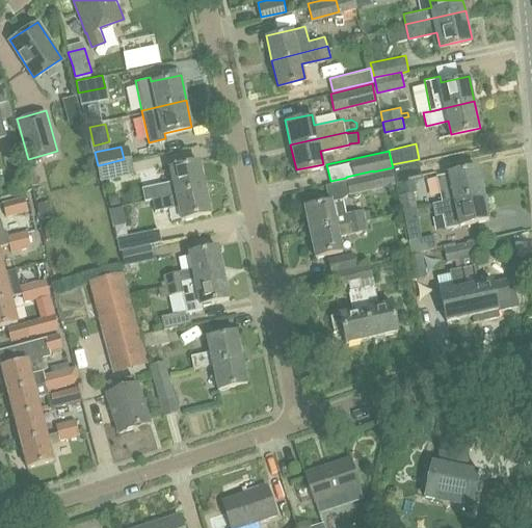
[(134,170),(131,157),(124,159),(99,165),(101,178),(134,170)]
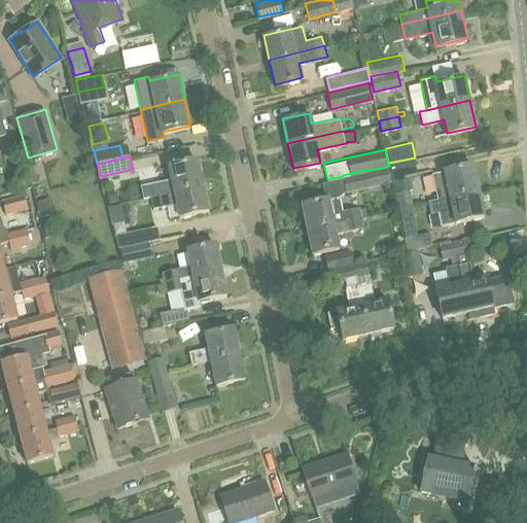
[(168,164),(171,178),(141,184),(143,197),(150,195),(150,194),(202,182),(197,158),(168,164)]
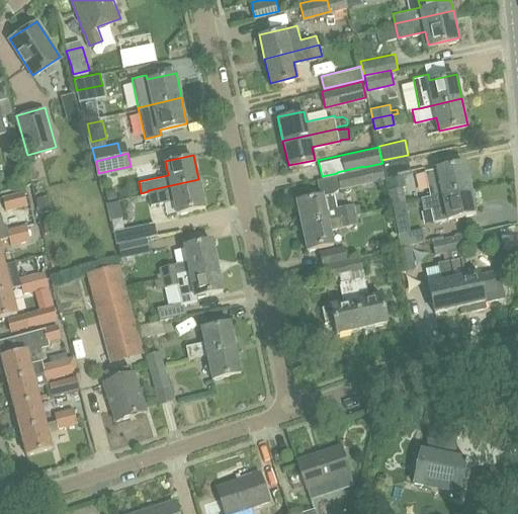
[(386,177),(411,171),(408,156),(382,162),(386,177)]
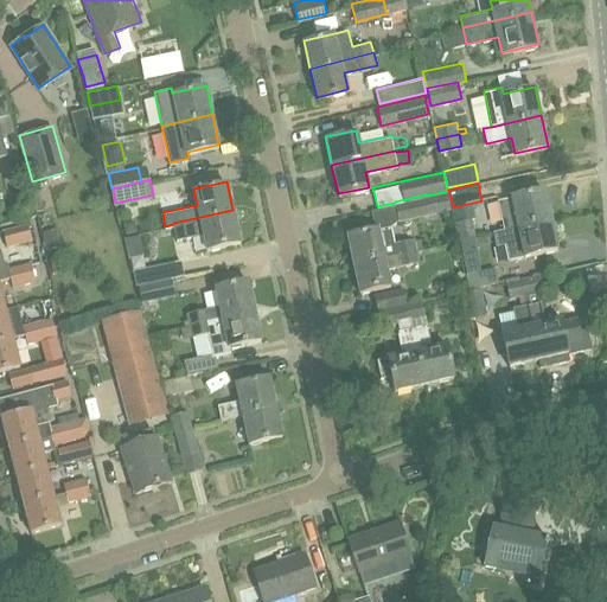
[(498,198),(504,228),(551,217),(545,187),(498,198)]
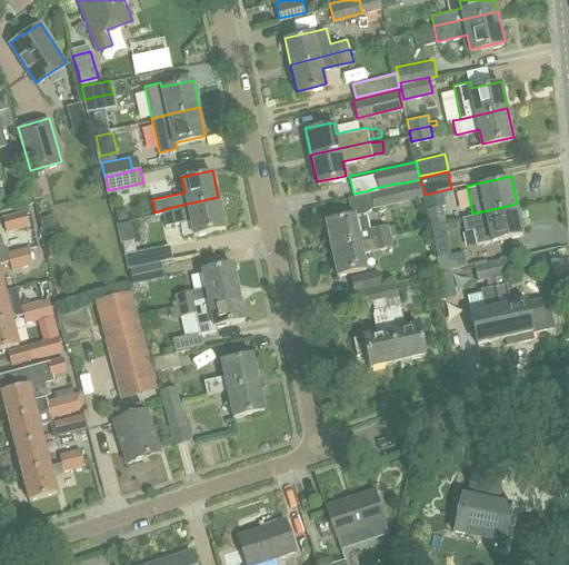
[(370,190),(370,191),(373,206),(403,200),(399,184),(399,182),(370,189),(370,190)]
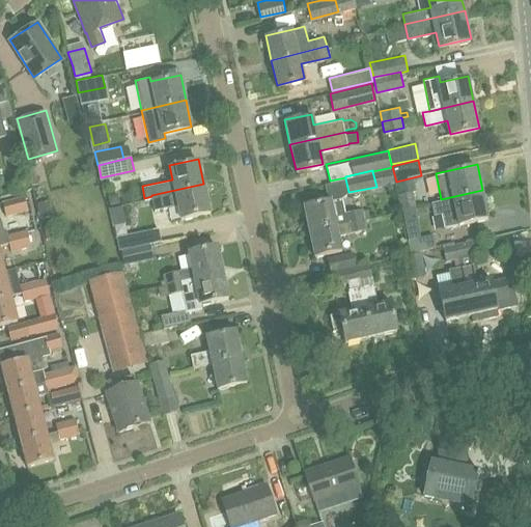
[(210,210),(203,184),(151,195),(151,196),(155,209),(177,204),(179,217),(210,210)]
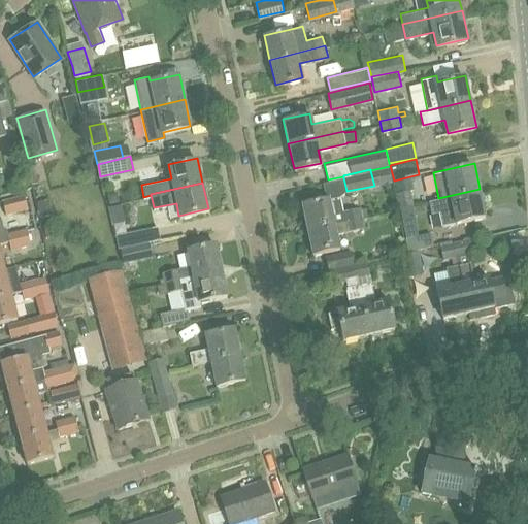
[(409,189),(395,192),(398,207),(413,204),(409,189)]
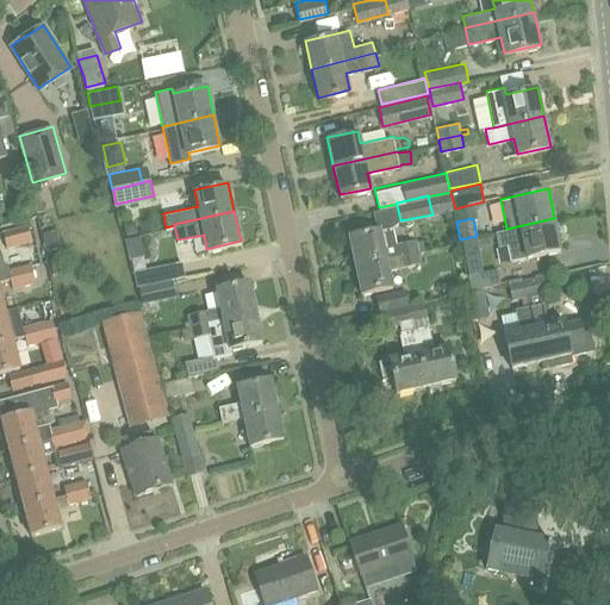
[(499,245),(508,244),(511,260),(528,256),(561,249),(554,218),(506,229),(496,231),(499,245)]
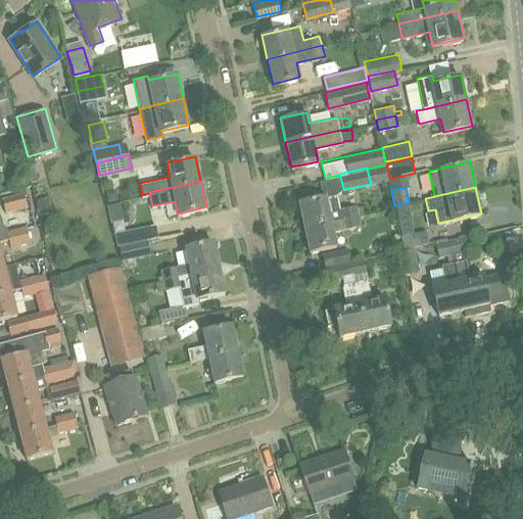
[(119,197),(115,188),(106,190),(108,200),(119,197)]
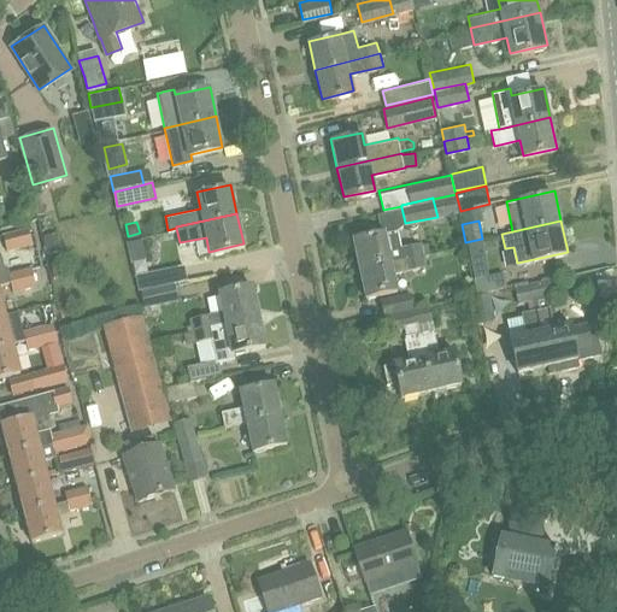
[(6,248),(33,242),(29,225),(3,231),(6,248)]
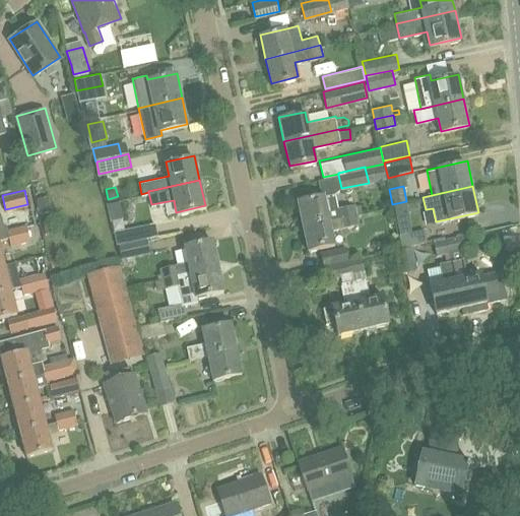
[(323,194),(297,200),(302,224),(328,218),(338,216),(336,206),(337,206),(334,192),(323,194)]
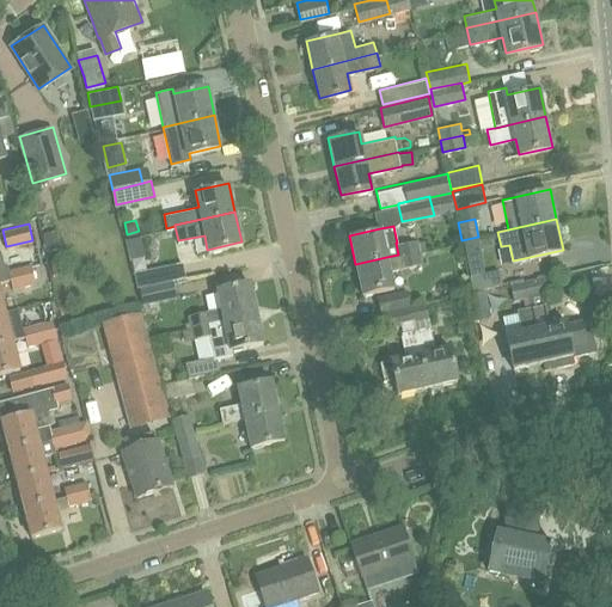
[(60,245),(56,227),(43,231),(47,249),(60,245)]
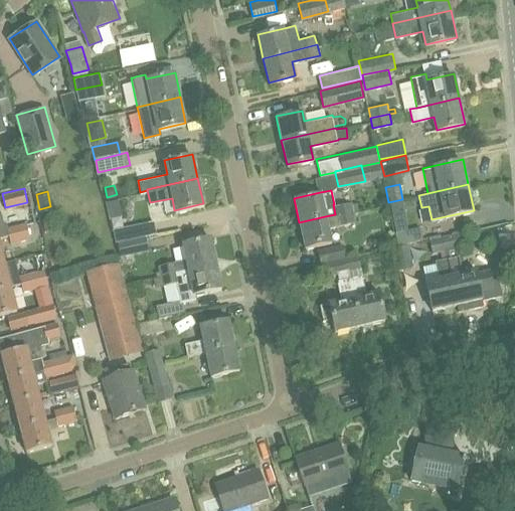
[(106,201),(109,217),(122,214),(118,198),(106,201)]
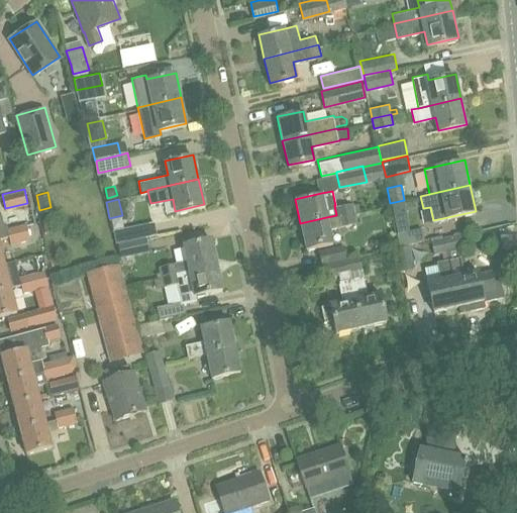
[(335,205),(334,205),(336,215),(355,210),(353,201),(335,205)]
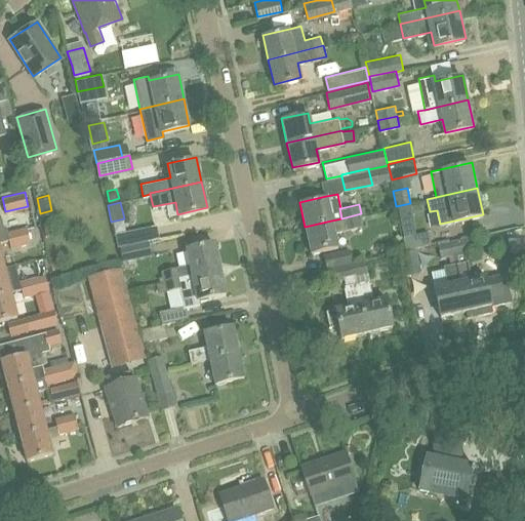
[(331,221),(305,227),(310,251),(323,248),(336,245),(334,232),(364,225),(361,213),(341,218),(331,221)]
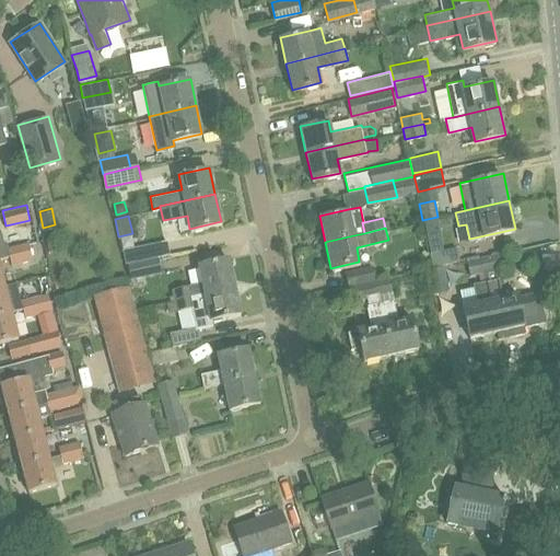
[(167,239),(123,247),(126,262),(127,262),(158,255),(159,255),(171,252),(167,239)]
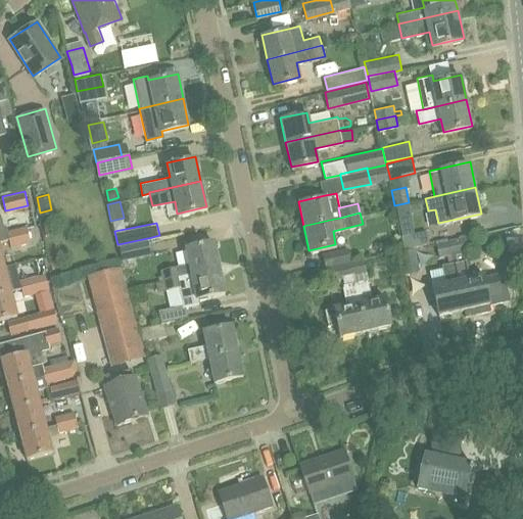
[(9,238),(35,231),(34,225),(27,226),(27,225),(6,229),(9,238)]
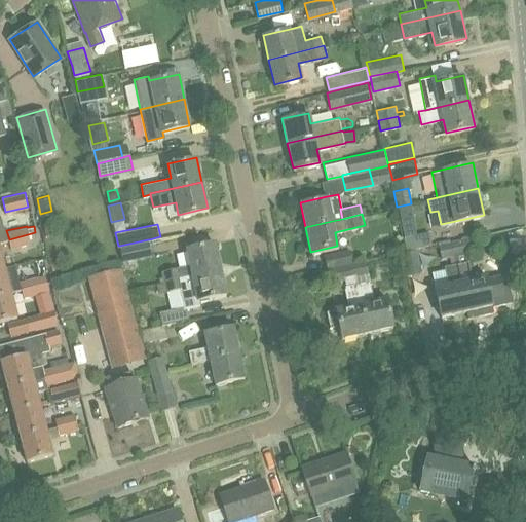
[(429,230),(404,235),(406,249),(433,243),(429,230)]
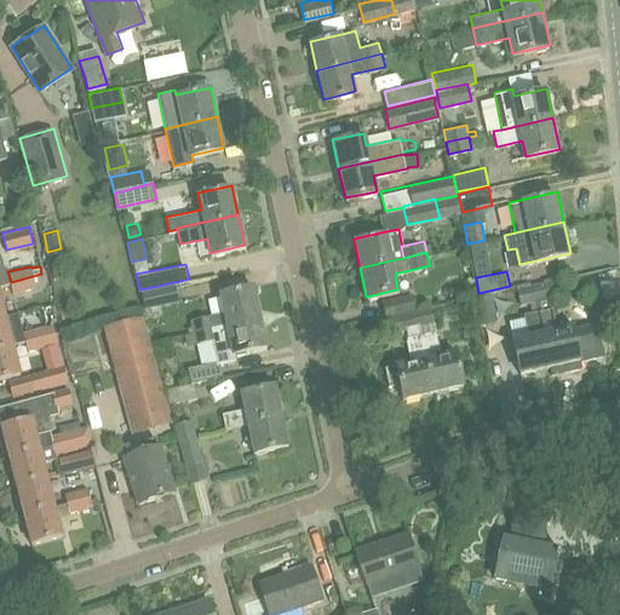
[(41,274),(11,282),(12,291),(36,285),(35,282),(44,280),(41,274)]
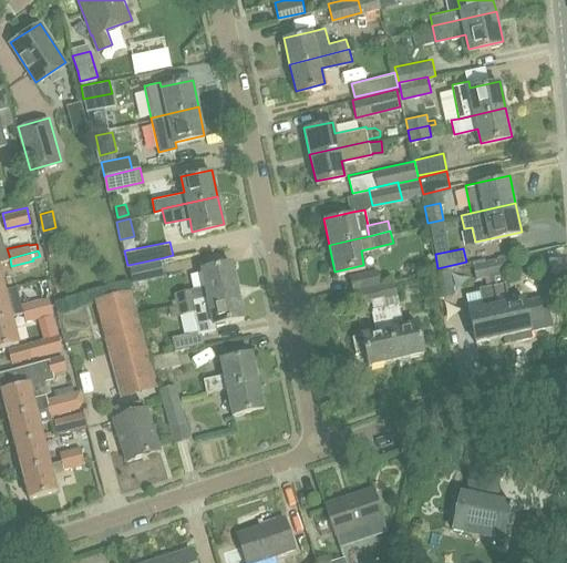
[(514,253),(487,258),(492,275),(518,268),(514,253)]
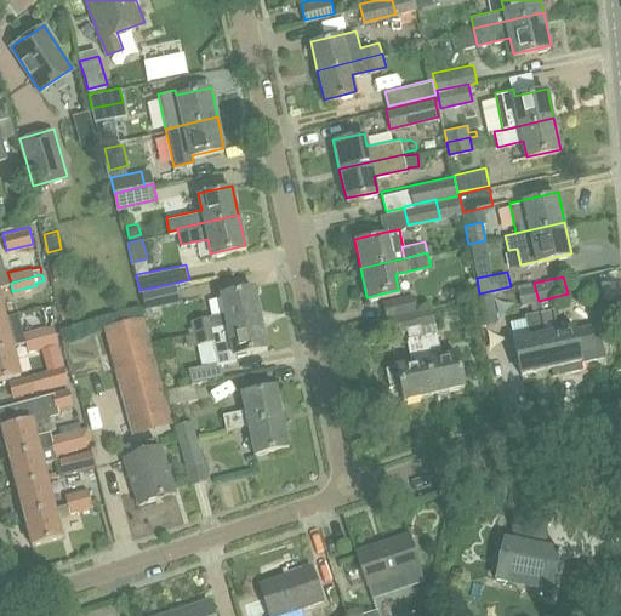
[(180,301),(176,283),(175,283),(141,290),(144,308),(180,301)]
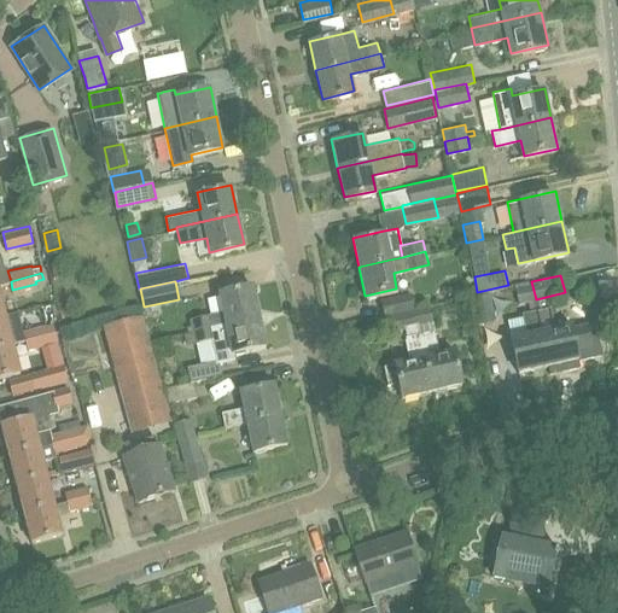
[(219,291),(223,310),(190,316),(192,328),(260,314),(252,284),(219,291)]
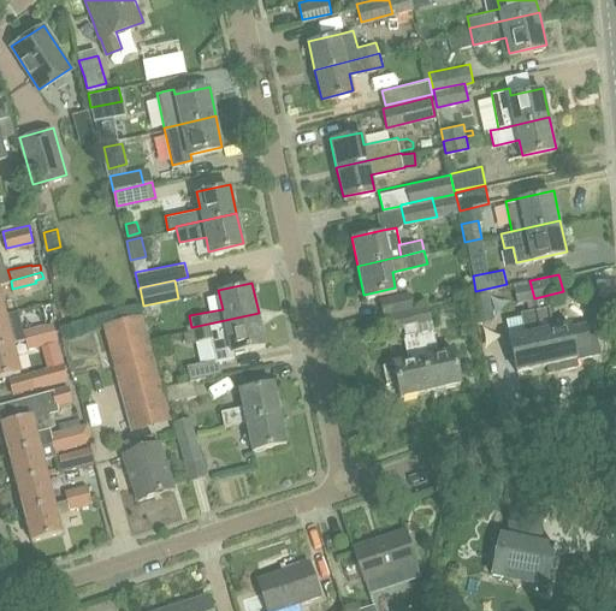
[(379,297),(381,310),(414,304),(410,290),(379,297)]
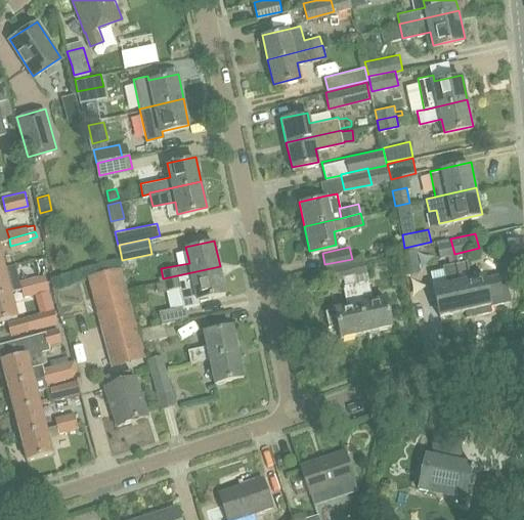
[(467,259),(466,259),(465,255),(454,257),(466,308),(490,303),(488,292),(498,290),(494,270),(471,276),(467,259)]
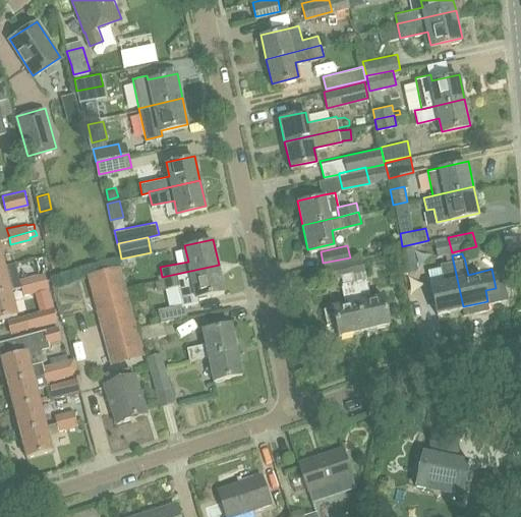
[(441,263),(444,280),(430,283),(438,311),(463,306),(452,255),(451,256),(451,260),(441,263)]
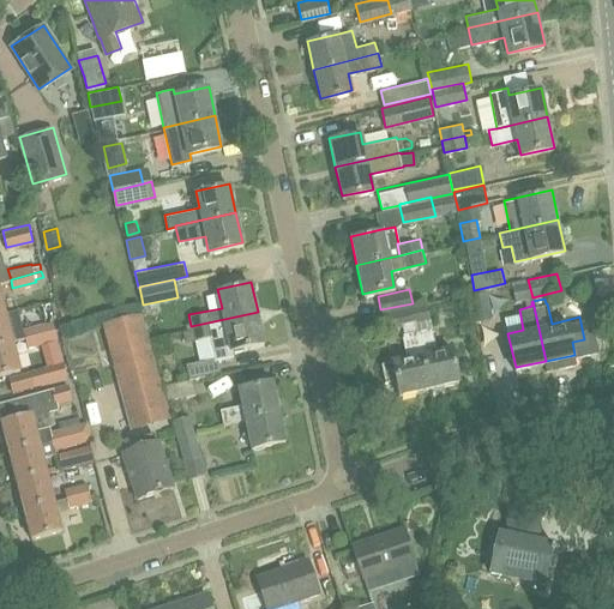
[(589,318),(607,314),(603,301),(585,306),(589,318)]
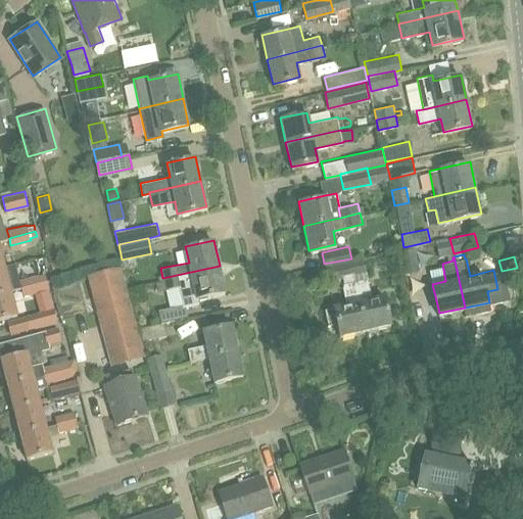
[(363,257),(351,261),(354,275),(366,272),(363,257)]
